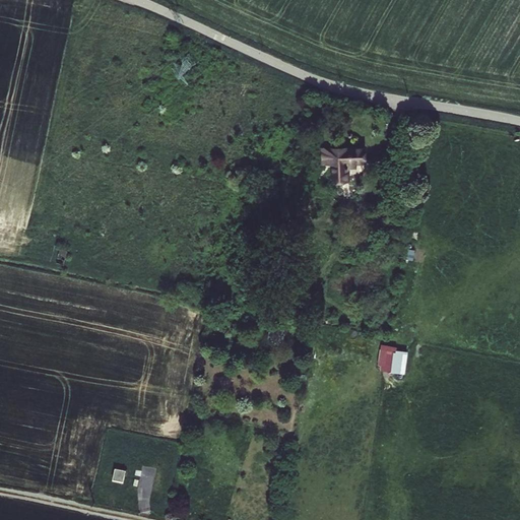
[(334,160),(335,179),(348,179),(348,171),(350,171),(350,166),(356,166),(356,161),(367,160),(366,147),(344,148),(324,149),(325,161),(334,160)]
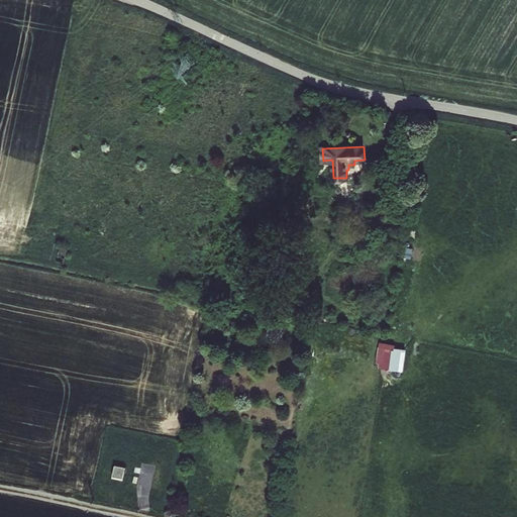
[(296,322),(297,319),(272,314),(271,318),(296,322)]
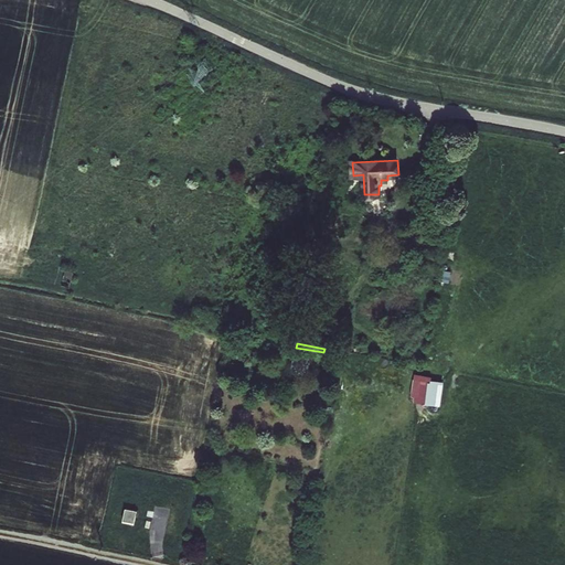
[(412,403),(441,404),(443,377),(414,376),(412,403)]
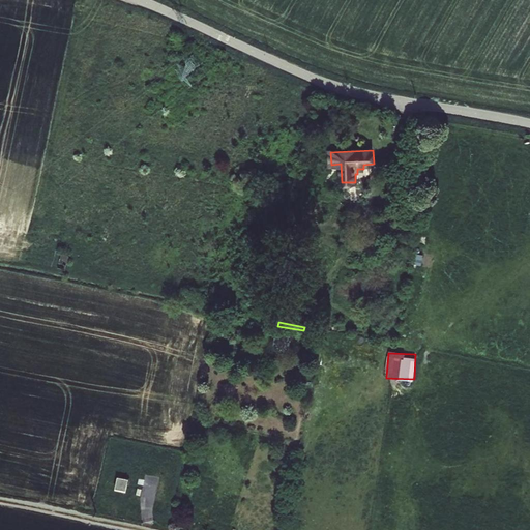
[(129,478),(119,476),(116,489),(127,491),(129,478)]
